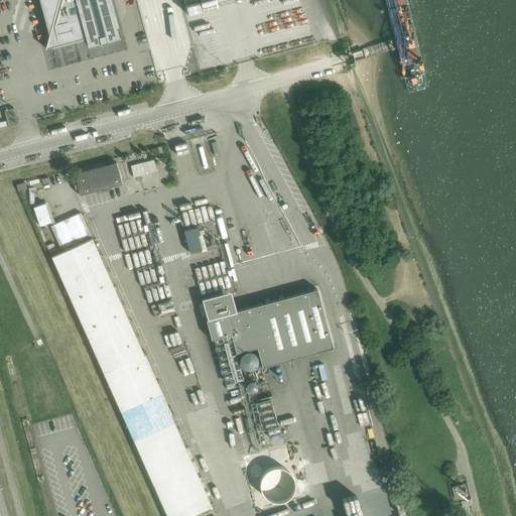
[(38,0),(48,36),(45,48),(51,46),(52,48),(86,39),(88,45),(119,37),(109,0),(38,0)]
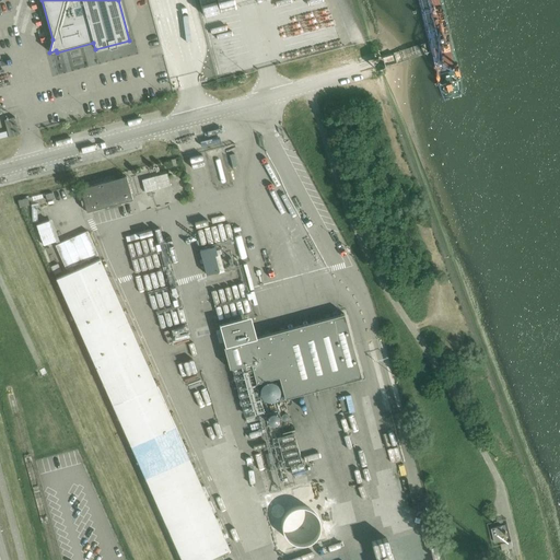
[(14,117),(4,120),(9,137),(20,135),(14,117)]
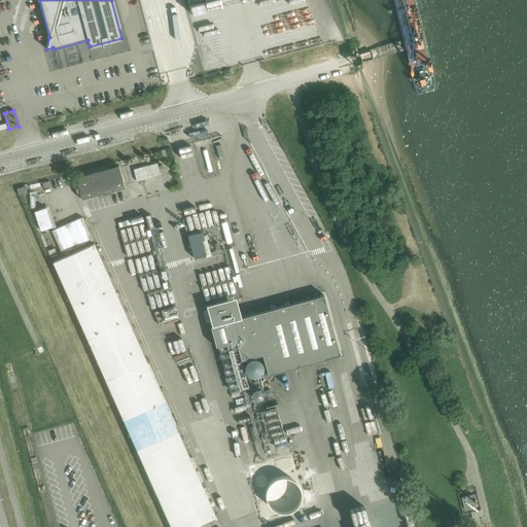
[(119,166),(75,178),(81,200),(125,188),(119,166)]
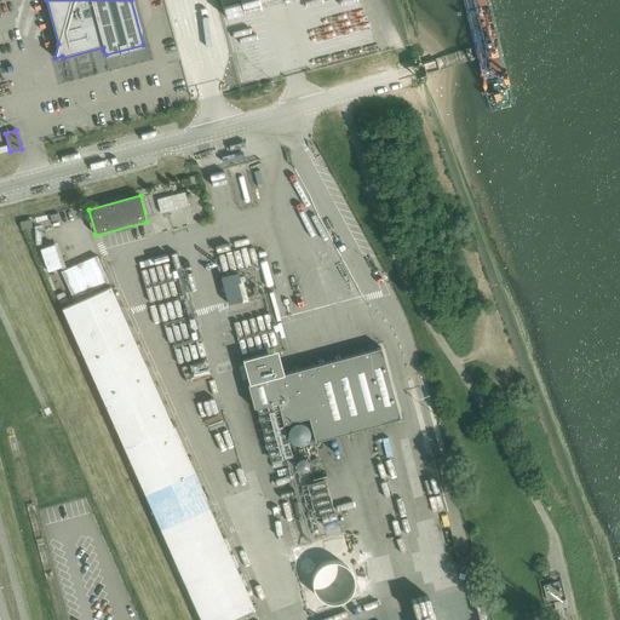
[(30,219),(19,222),(22,230),(32,228),(30,219)]
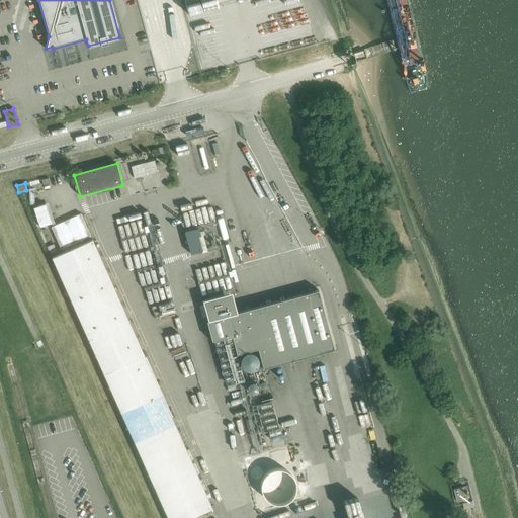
[(80,213),(51,227),(61,249),(62,249),(80,241),(90,236),(80,213)]
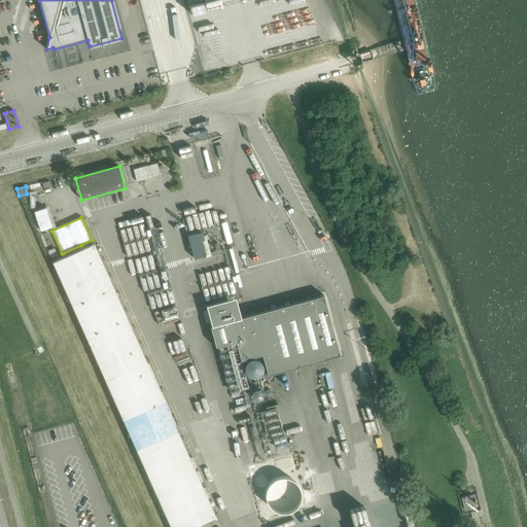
[(83,249),(81,245),(63,253),(64,257),(53,262),(171,526),(194,526),(216,517),(147,362),(95,244),(83,249)]
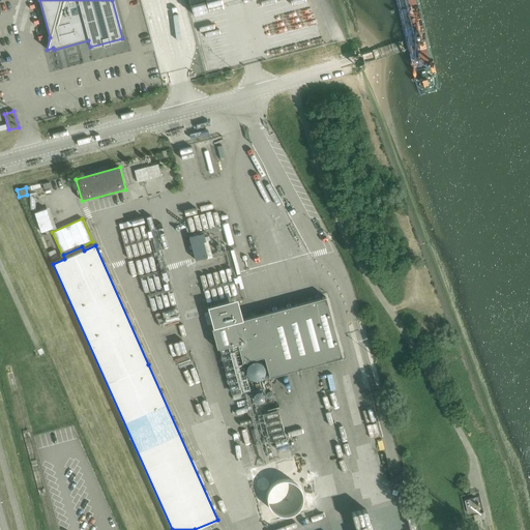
[(58,257),(55,249),(48,253),(52,260),(58,257)]
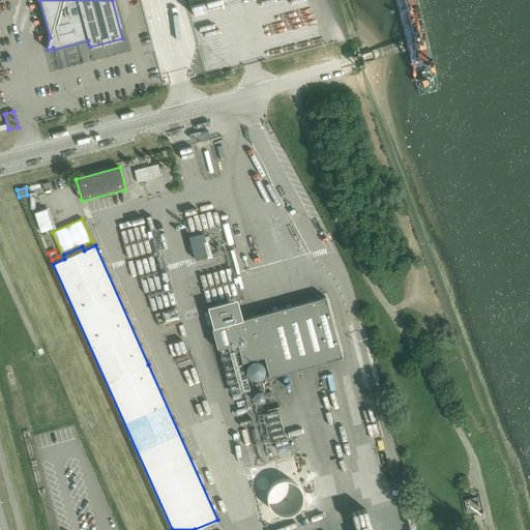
[(342,357),(325,297),(239,320),(233,300),(207,307),(212,328),(211,328),(216,349),(218,348),(218,349),(237,344),(242,362),(263,356),(269,377),(342,357)]
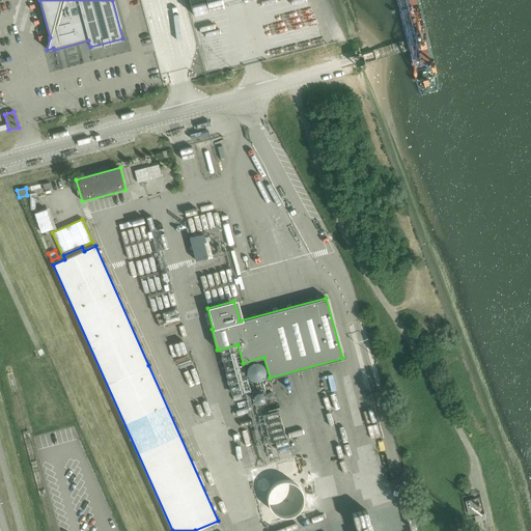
[(484,510),(481,497),(466,501),(469,514),(484,510)]
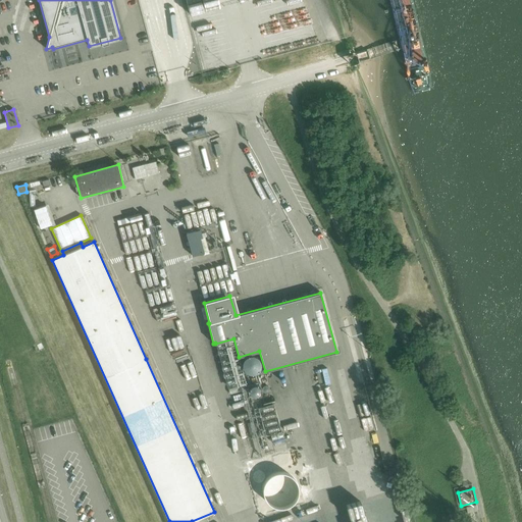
[(478,511),(476,505),(467,507),(468,513),(478,511)]
